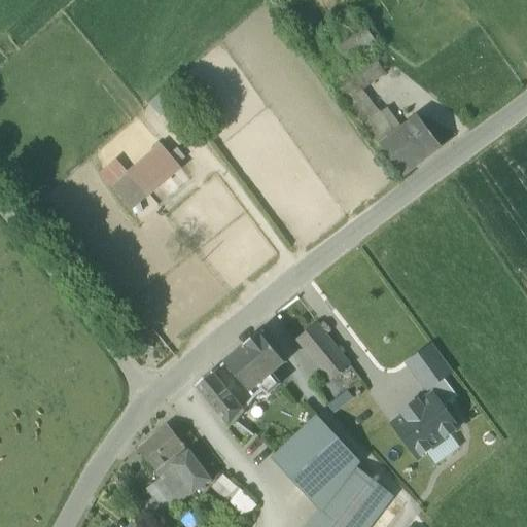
[(345,67),(361,90),(384,73),(367,50),(345,67)]
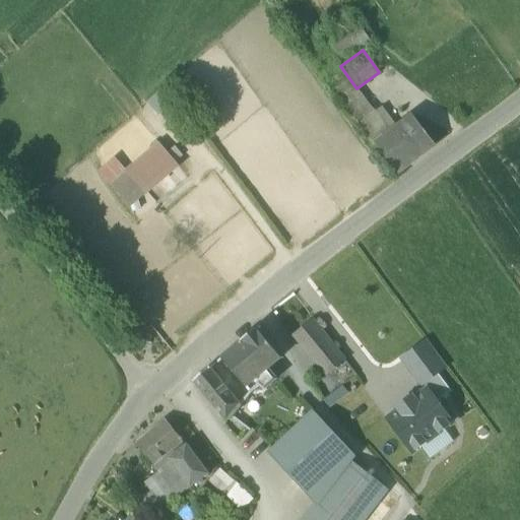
[(375,114),(356,88),(341,99),(360,125),(374,115),(375,114)]
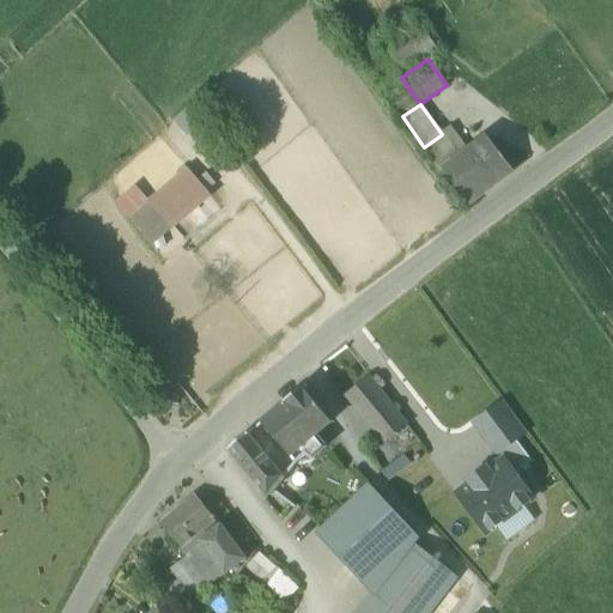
[(442,134),(441,135),(459,161),(467,155),(449,129),(442,134)]
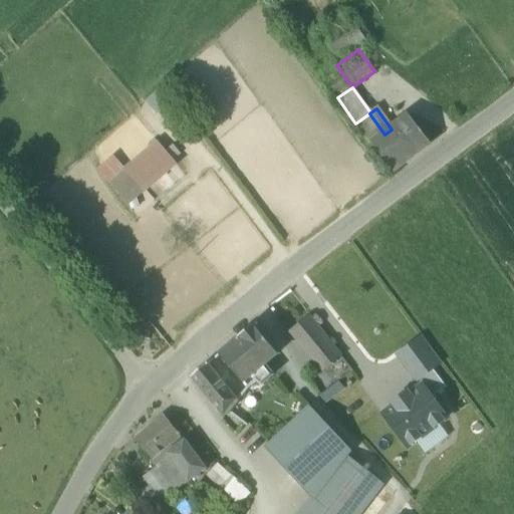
[(373,144),(384,135),(369,113),(355,123),(371,147),(374,145),(373,144)]
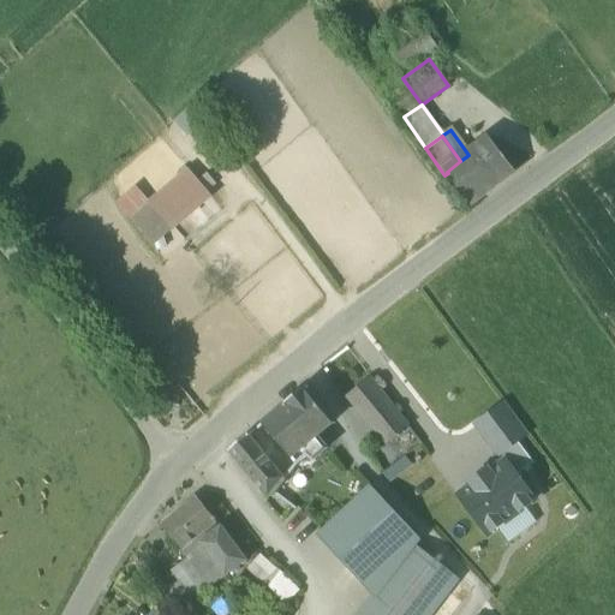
[(448,173),(472,203),(511,173),(487,142),(469,155),(460,161),(447,172),(448,173)]
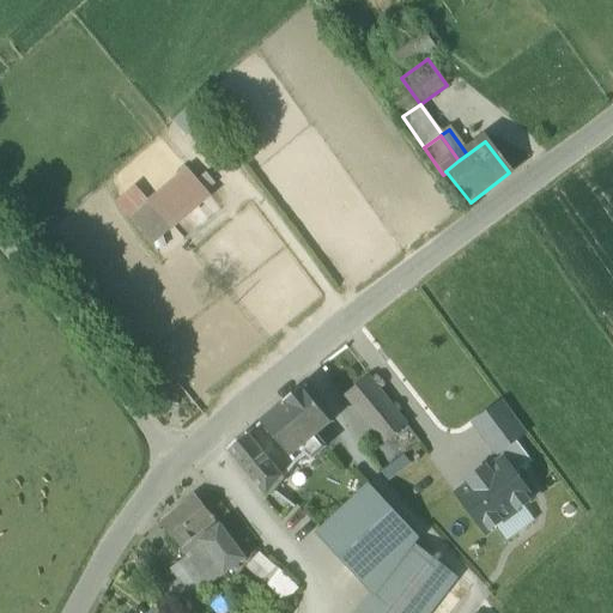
[(189,171),(151,202),(169,224),(207,193),(189,171)]
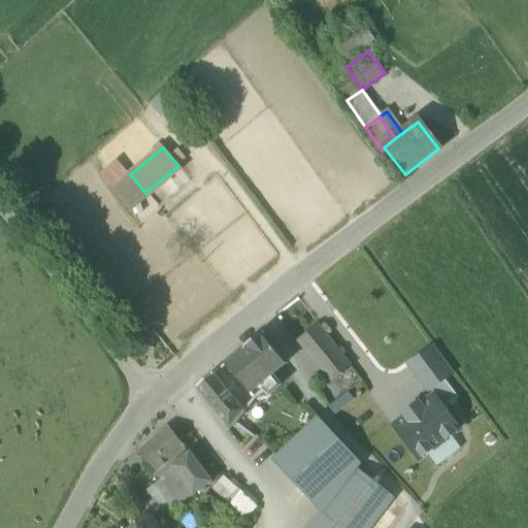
[(132,204),(145,193),(130,174),(117,186),(132,204)]
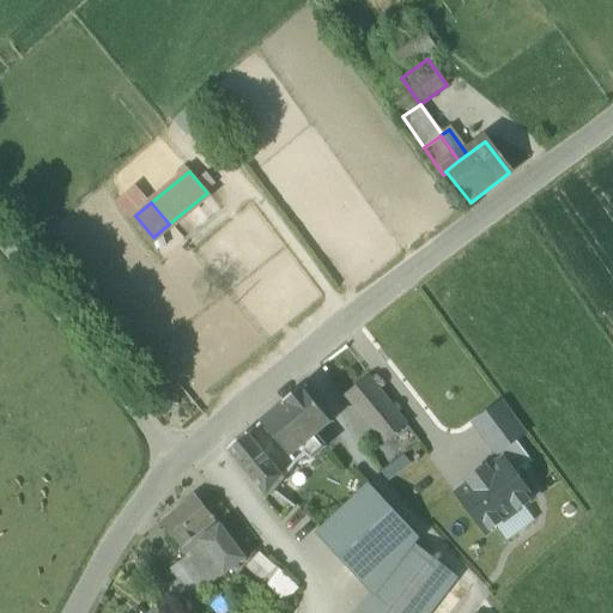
[(345,395),(386,443),(408,426),(369,377),(345,395)]
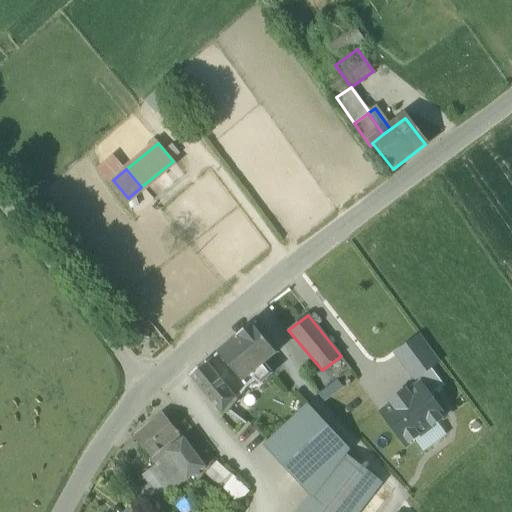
[(218,352),(242,382),(276,353),(252,324),(218,352)]
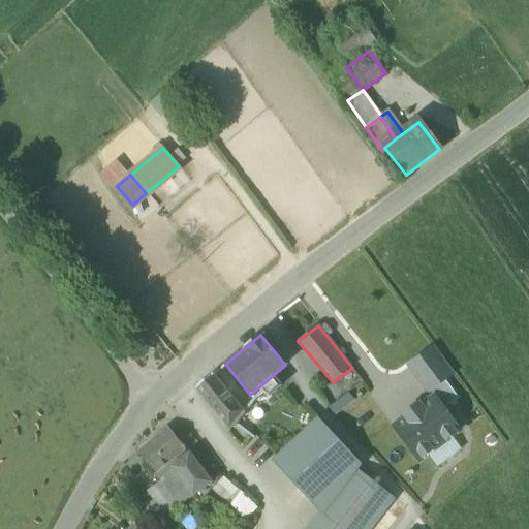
[(408,365),(429,393),(431,392),(445,380),(453,376),(432,347),(408,365)]
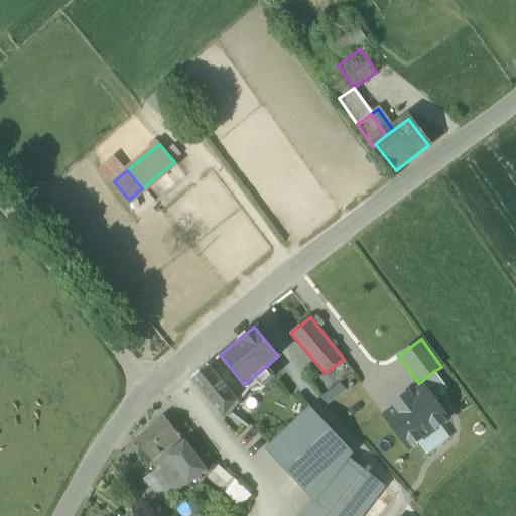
[(191,379),(224,418),(229,414),(228,413),(237,402),(207,366),(191,379)]
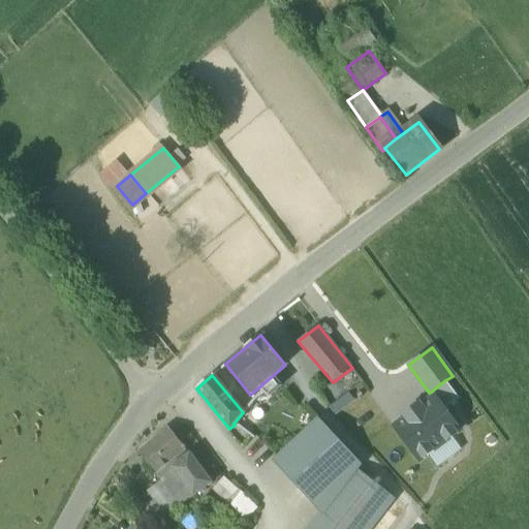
[(431,392),(434,397),(443,409),(459,398),(445,380),(431,392)]
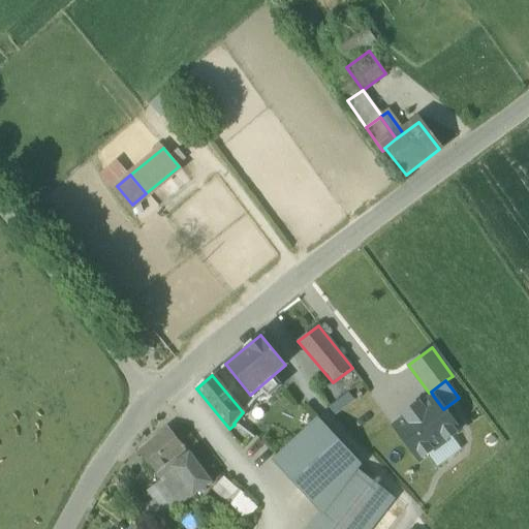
[(349,393),(330,408),(336,414),(354,400),(349,393)]
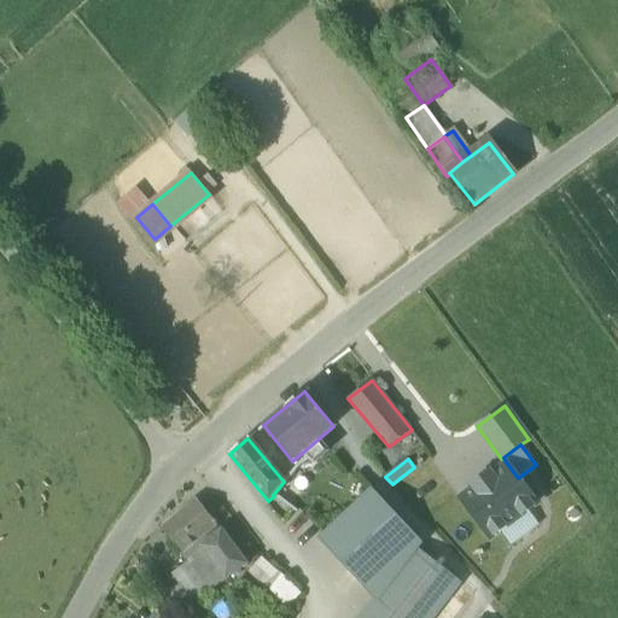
[(507,464),(491,476),(474,488),(460,499),(490,538),(500,531),(528,509),(537,503),(518,478),(507,464)]
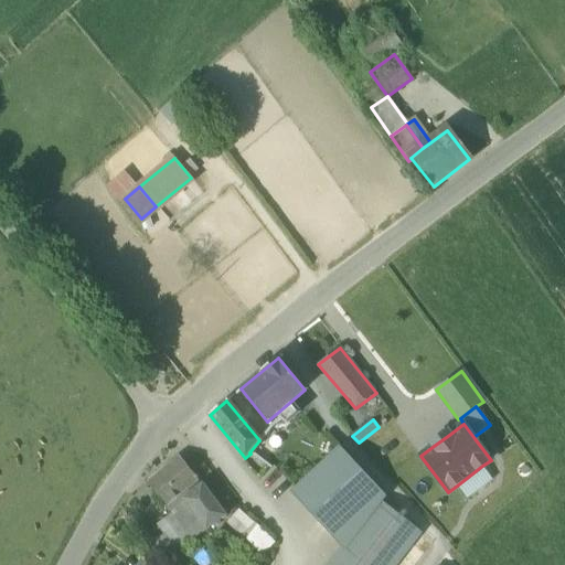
[(432,441),(434,446),(449,435),(447,430),(432,441)]
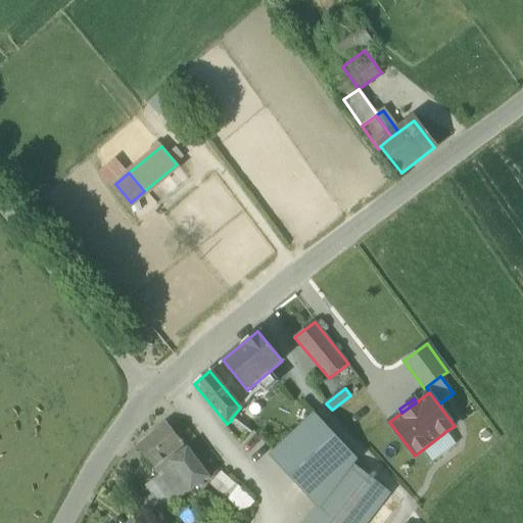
[(358,459),(315,414),(270,456),(319,508),(351,465),(352,466),(358,459)]
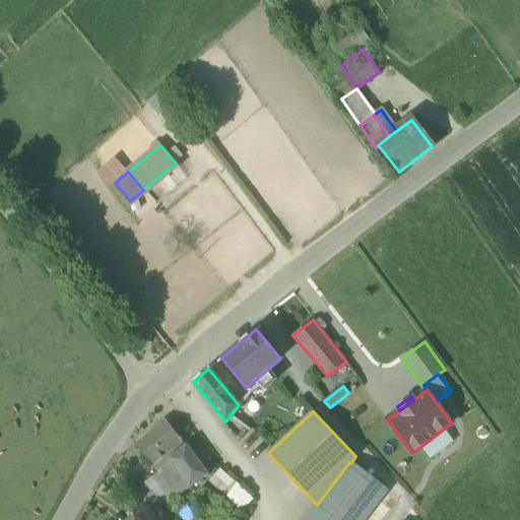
[(136,444),(153,465),(166,455),(182,442),(165,420),(136,444)]
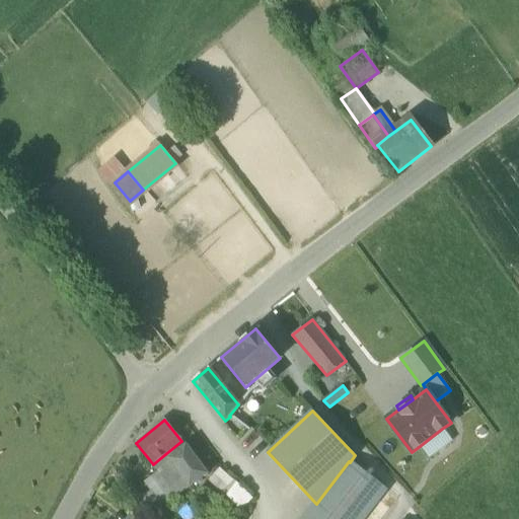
[(443,428),(420,446),(429,458),(453,441),(443,428)]
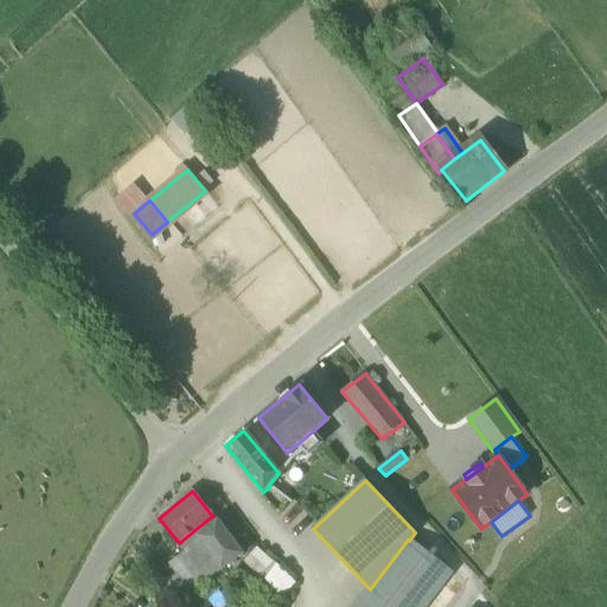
[(193,531),(197,536),(217,522),(212,516),(193,531)]
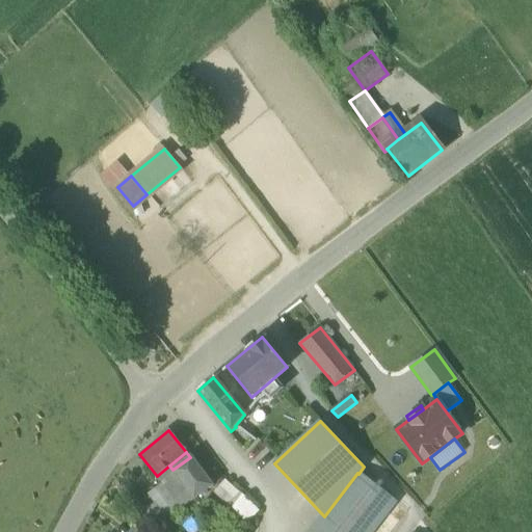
[(190,457),(173,470),(194,499),(213,485),(191,456),(190,457)]
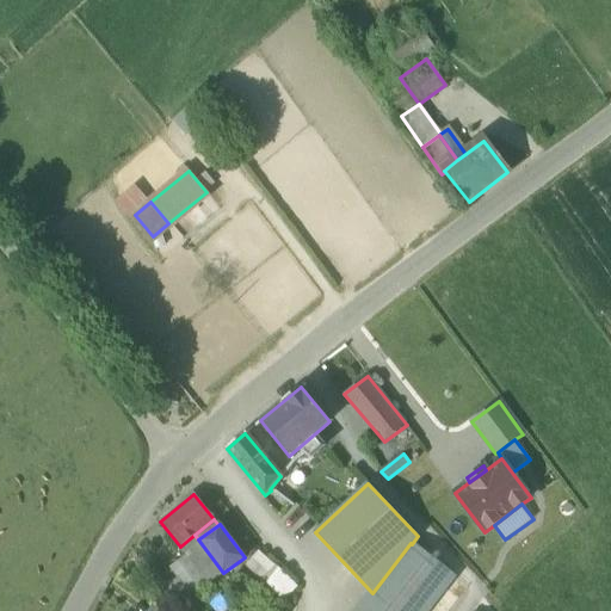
[(198,539),(195,535),(180,547),(187,556),(174,566),(196,593),(208,584),(209,585),(223,573),(198,539)]
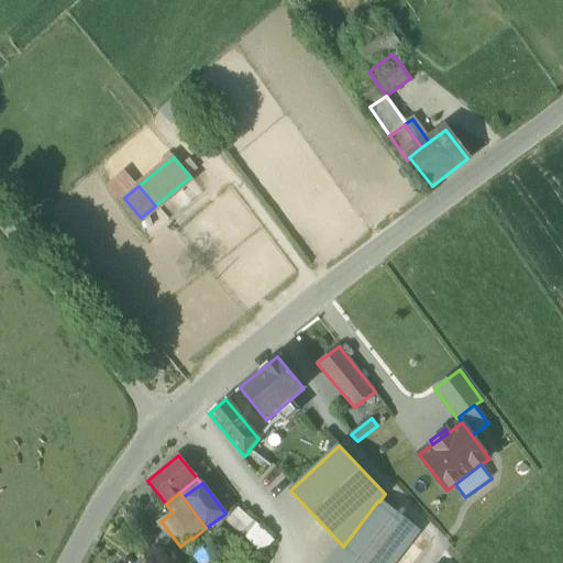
[(378,500),(343,547),(330,562),(390,562),(417,530),(379,501),(378,500)]
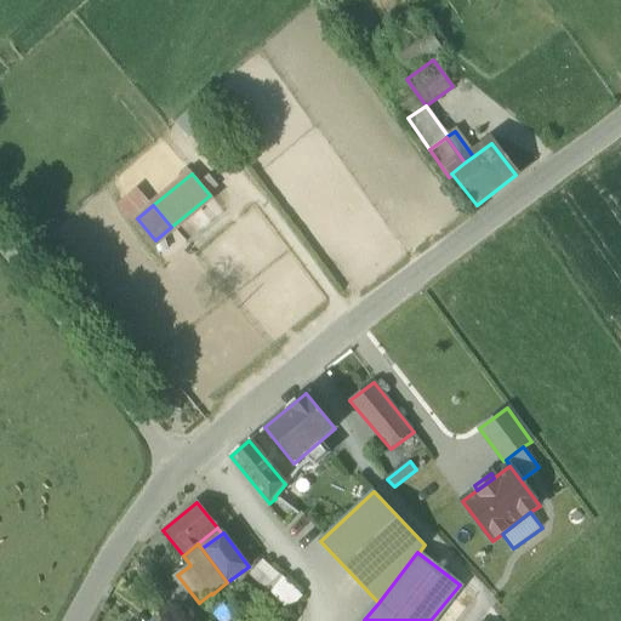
[(249,574),(267,592),(280,577),(262,560),(249,574)]
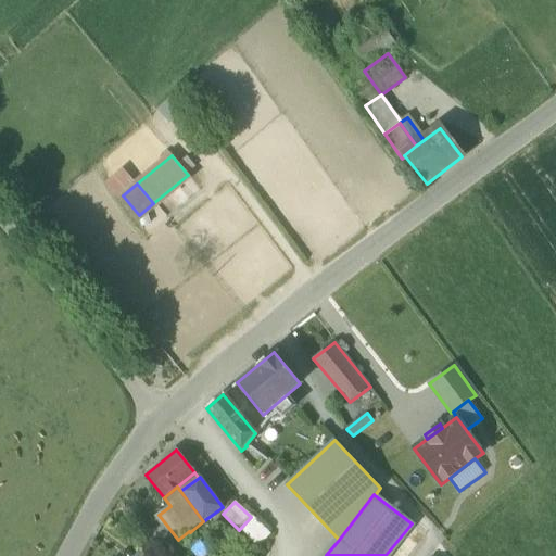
[(174,543),(178,540),(159,515),(154,517),(161,526),(168,536),(174,543)]
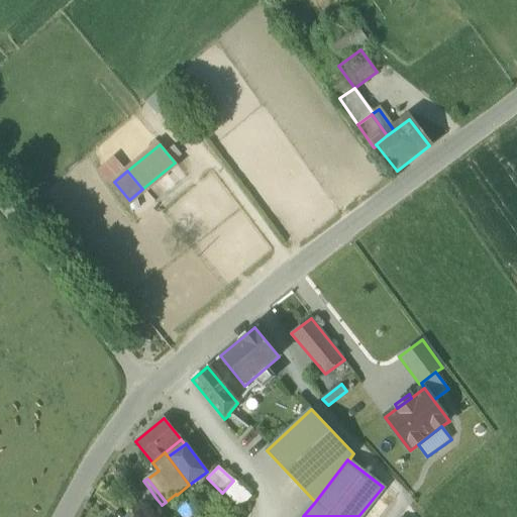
[(222,493),(239,508),(250,497),(233,481),(222,493)]
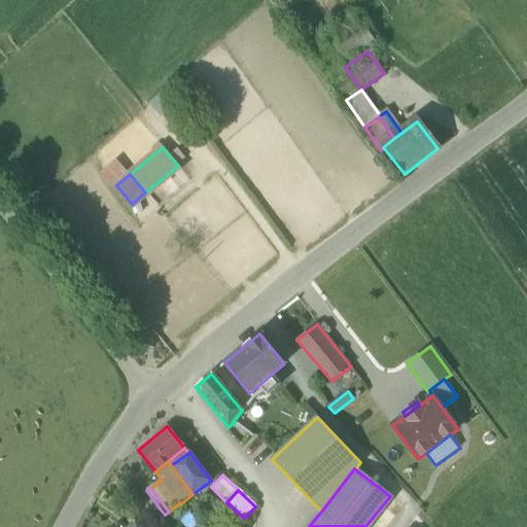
[(148,517),(160,508),(152,498),(140,506),(148,517)]
